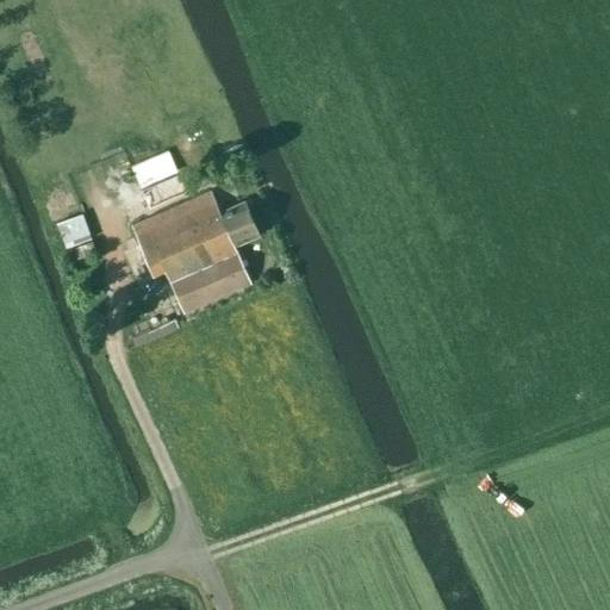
[(172,163),(172,165),(166,150),(130,166),(136,180),(148,209),(185,193),(172,163)]
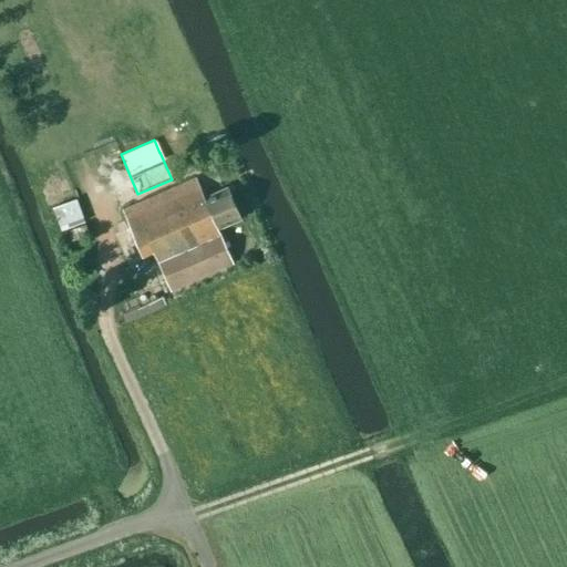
[(217,228),(240,218),(227,187),(204,197),(195,177),(121,210),(141,255),(142,255),(146,266),(156,260),(169,290),(233,264),(217,228)]
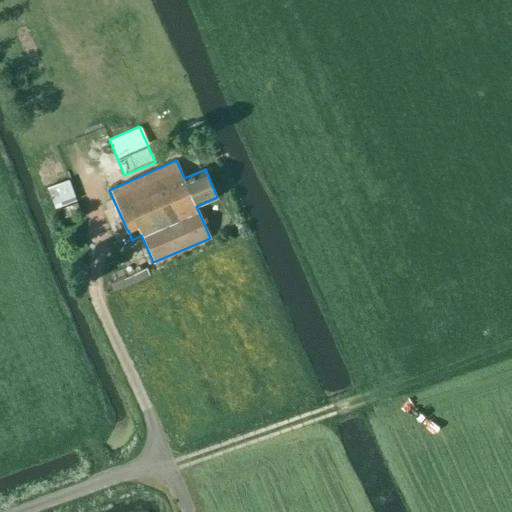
[(76,200),(67,179),(46,187),(54,208),(76,200)]
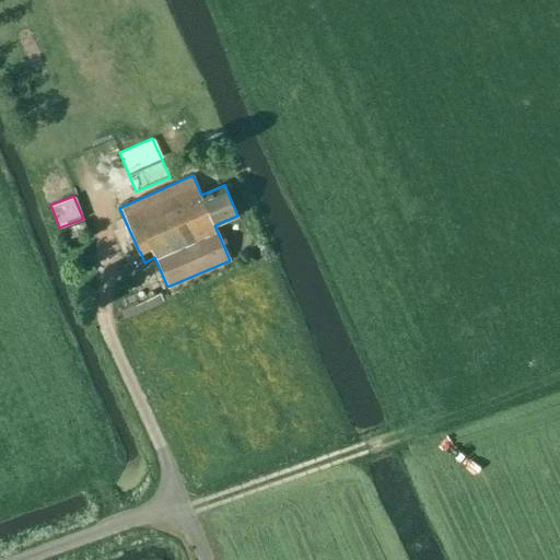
[(86,230),(83,220),(59,230),(62,238),(86,230)]
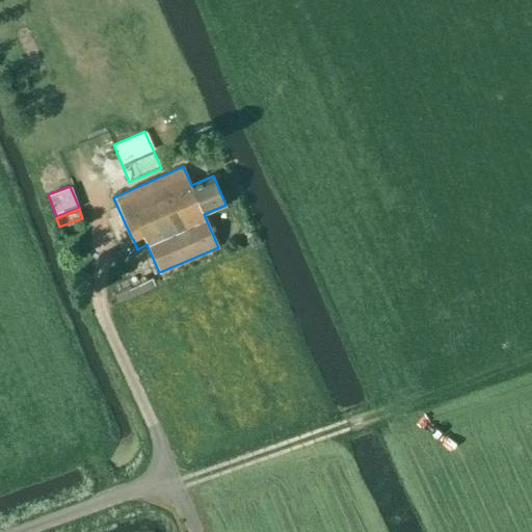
[(154,285),(151,277),(114,294),(117,301),(154,285)]
